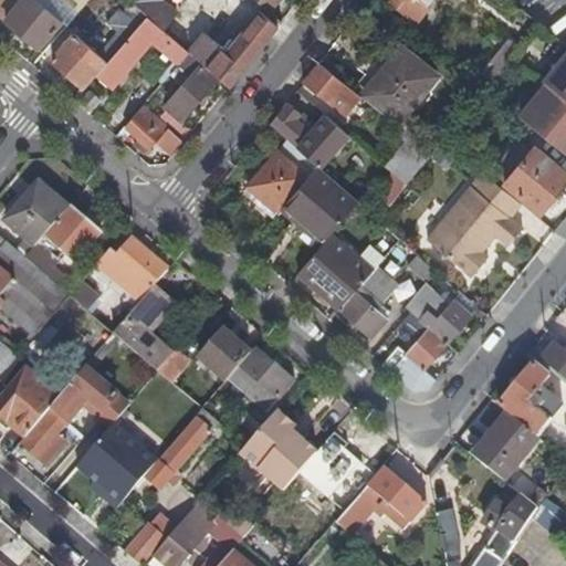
[(13,0),(0,17),(0,18),(39,51),(63,23),(59,19),(65,11),(52,0),(13,0)]
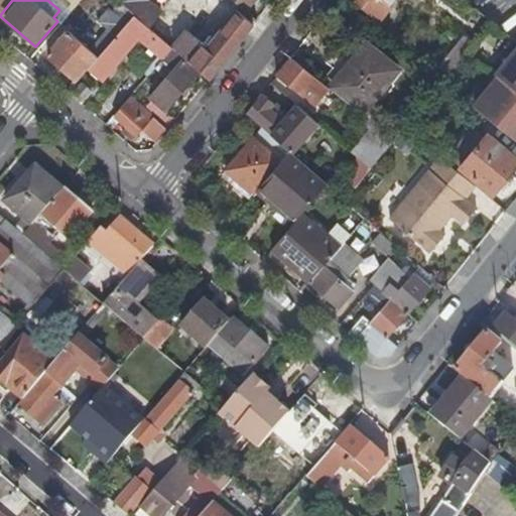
[(0,0),(0,15),(12,0),(0,0)]
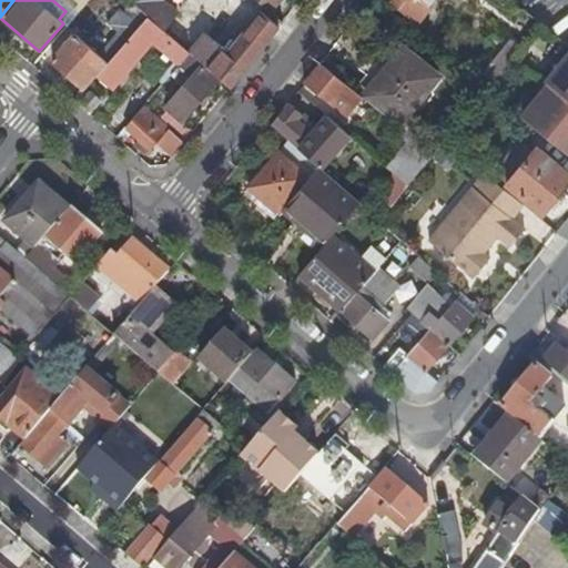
[(52,0),(66,11),(59,19),(63,23),(66,24),(87,0),(52,0)]
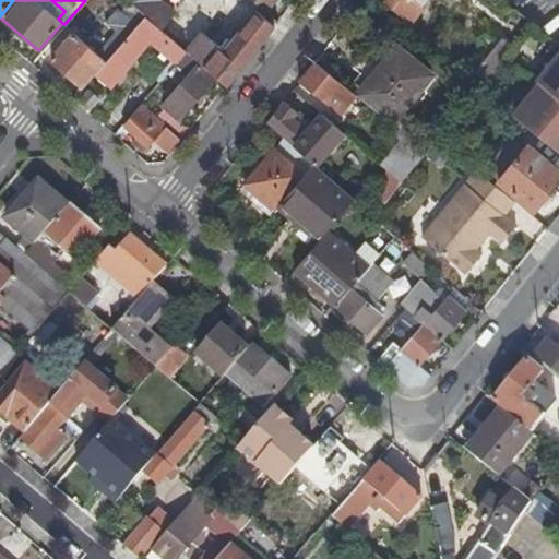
[(128,0),(128,1),(144,15),(163,31),(175,14),(156,0),(128,0)]
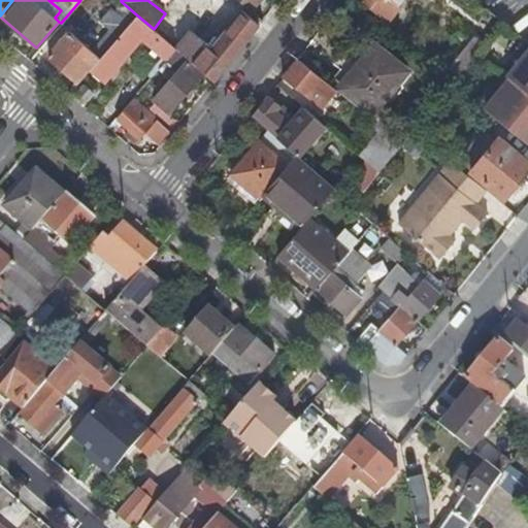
[(236,0),(245,7),(251,11),(260,0),(236,0)]
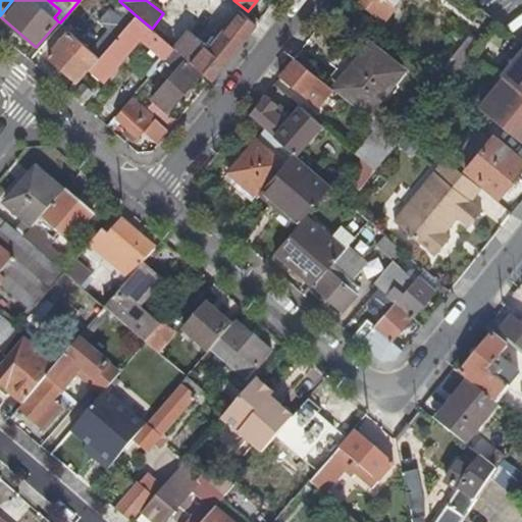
[(357,0),(378,17),(384,18),(395,6),(386,0),(357,0)]
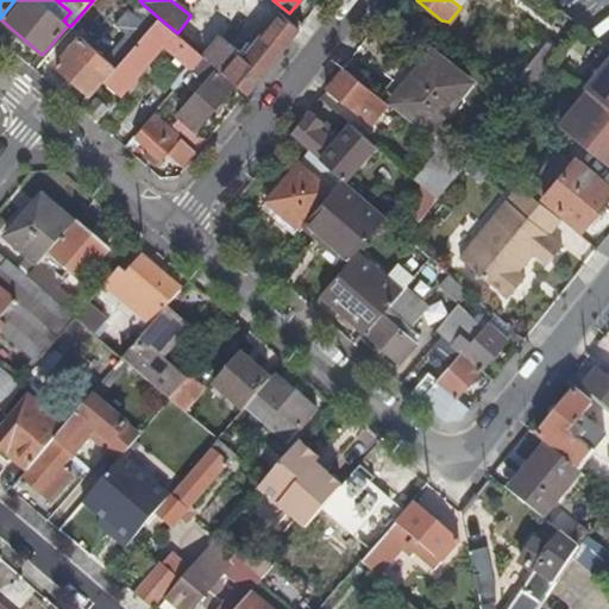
[(120,23),(138,39),(157,17),(139,1),(120,23)]
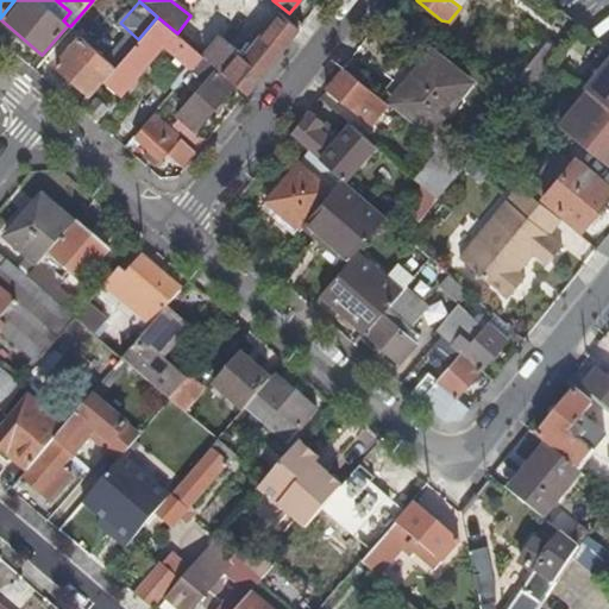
[(219,35),(202,56),(245,93),(301,23),(289,13),(283,8),(244,56),(219,35)]
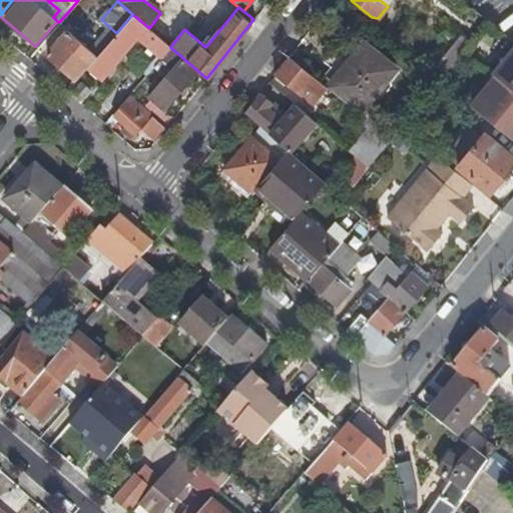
[(137,36),(161,58),(170,47),(149,28),(132,14),(116,33),(87,66),(100,78),(137,36)]
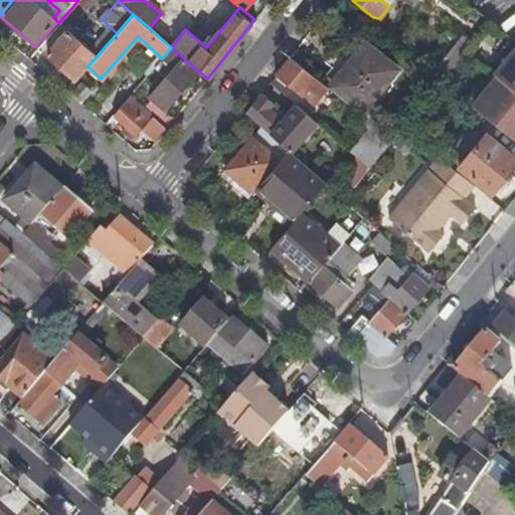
[(74,77),(96,53),(67,30),(46,53),(74,77)]
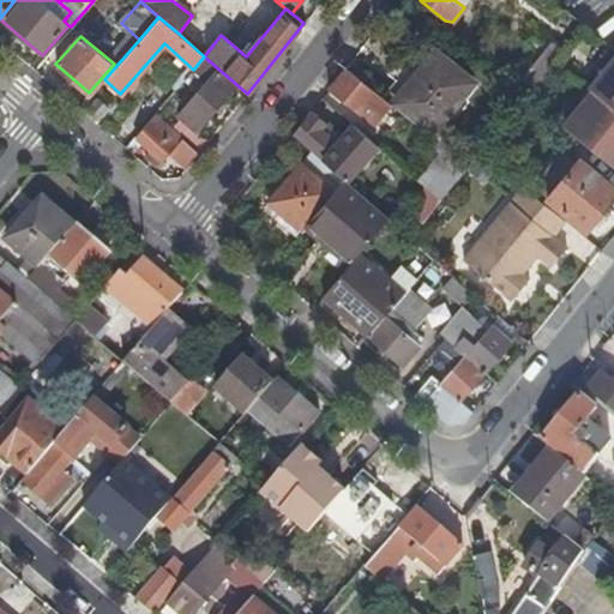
[(552,41),(515,88),(524,96),(551,64),(563,49),(552,41)]
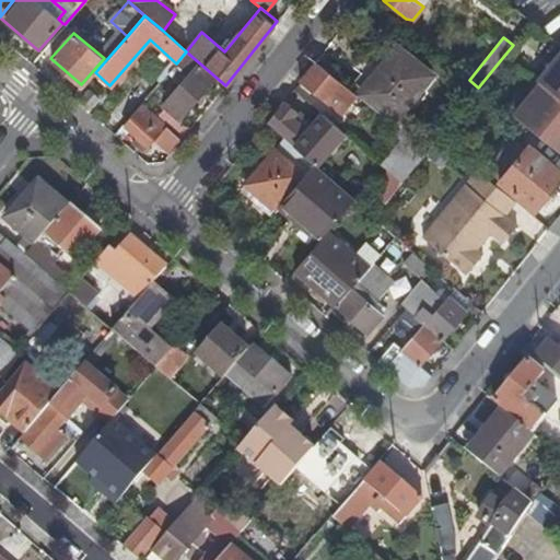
[(380,74),(360,97),(392,124),(431,76),(394,45),(374,70),(380,74)]
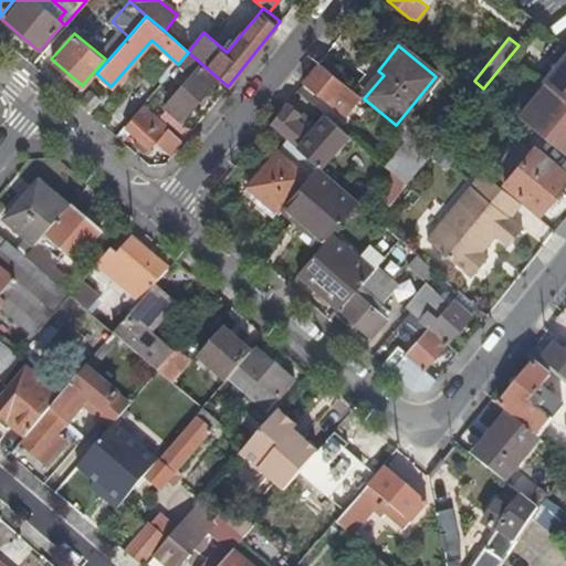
[(156,139),(173,154),(192,129),(180,118),(217,79),(189,54),(173,73),(184,83),(165,105),(171,112),(164,121),(144,103),(125,125),(139,138),(136,142),(146,150),(149,147),(156,139)]
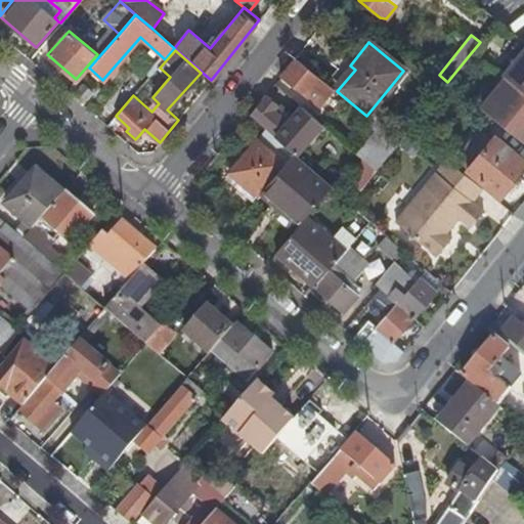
[(506,78),(523,92),(523,51),(505,77),(506,78)]
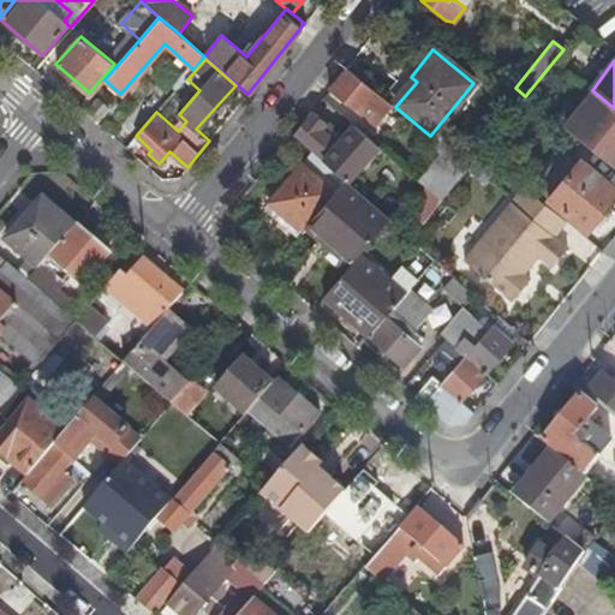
[(383,114),(392,103),(346,67),(329,89),(360,114),(374,125),(383,114)]
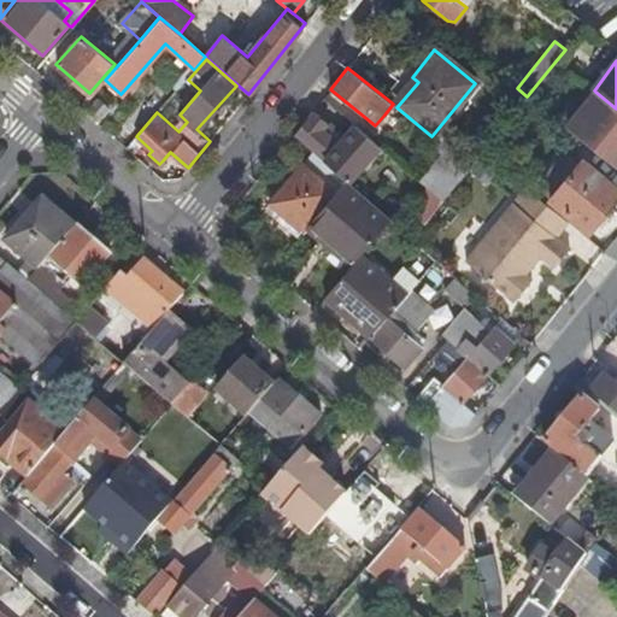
[(616,109),(595,92),(566,128),(612,166),(616,160),(616,109)]
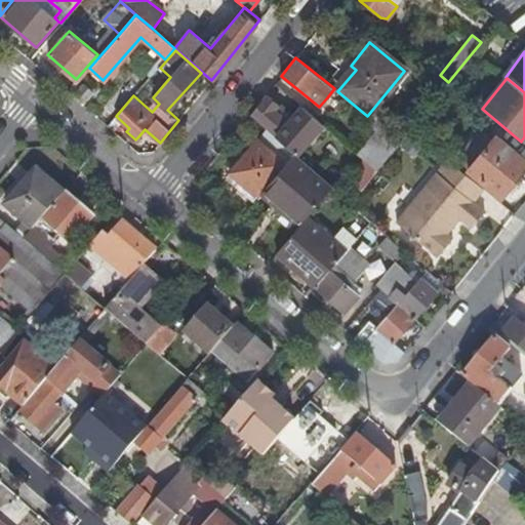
[(307,136),(319,122),(301,107),(289,121),(275,109),(278,106),(265,94),(249,114),(266,128),(294,154),(296,156),(311,139),(307,136)]
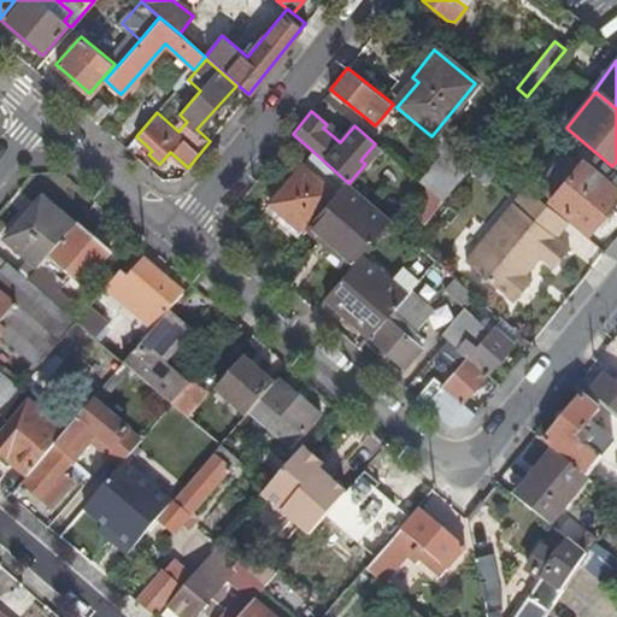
[(447,148),(421,182),(430,191),(442,201),(460,178),(470,166),(447,148)]
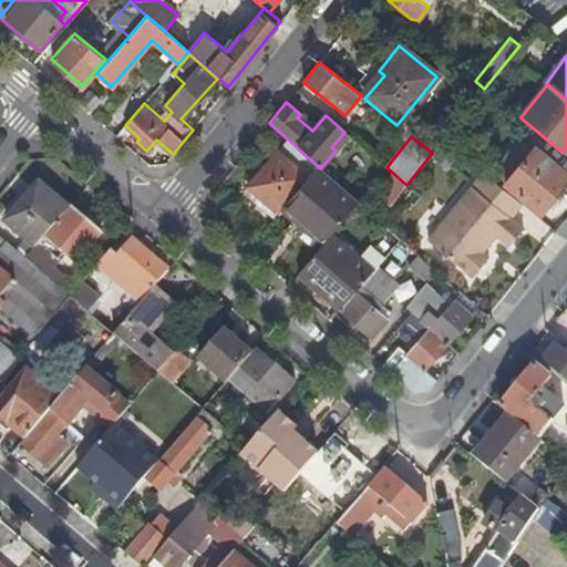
[(243,191),(274,217),(282,207),(318,166),(287,138),(243,191)]
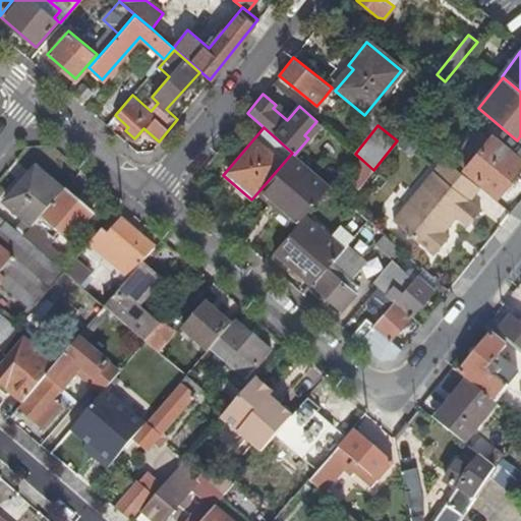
[(520,159),(493,136),(465,169),(498,195),(520,167),(520,159)]
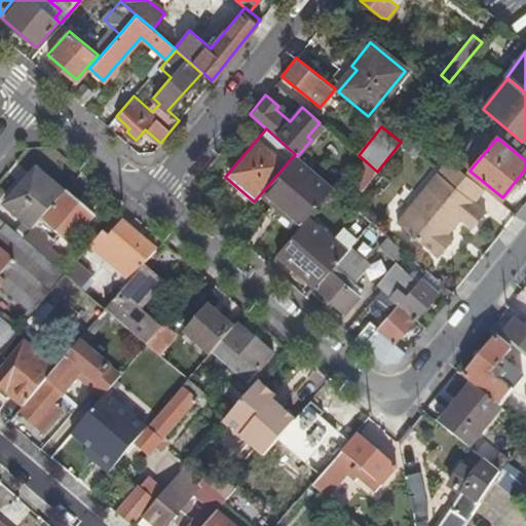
[(295,154),(262,192),(273,203),(275,200),(302,225),(309,217),(334,188),(297,156),(295,154)]
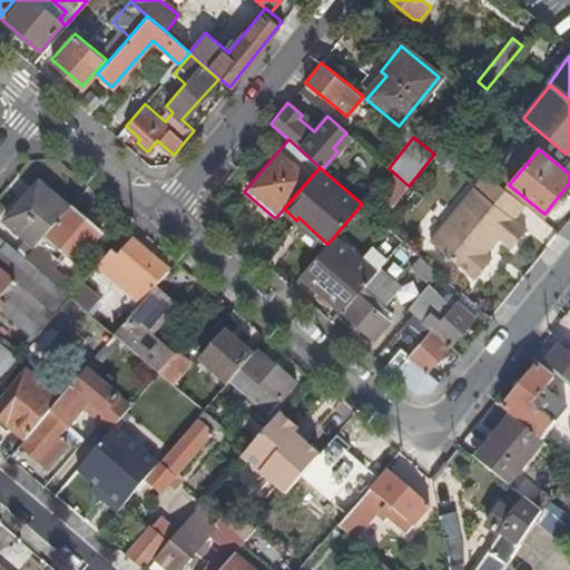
[(485,173),(430,242),(475,278),(491,258),(485,254),(499,236),(511,247),(526,229),(513,219),(524,205),(485,173)]
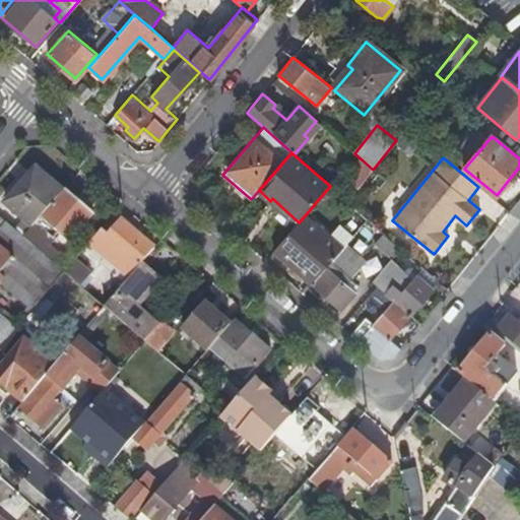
[(349,176),(361,185),(373,170),(363,160),(349,176)]
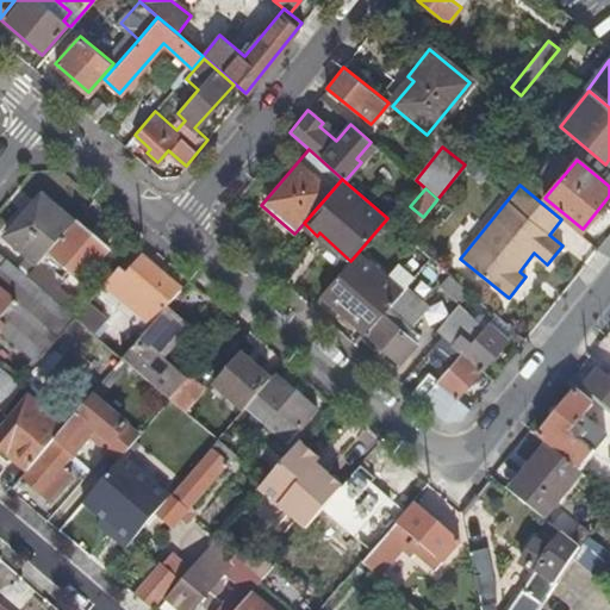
[(24,257),(13,269),(25,279),(72,225),(41,199),(5,241),(24,257)]
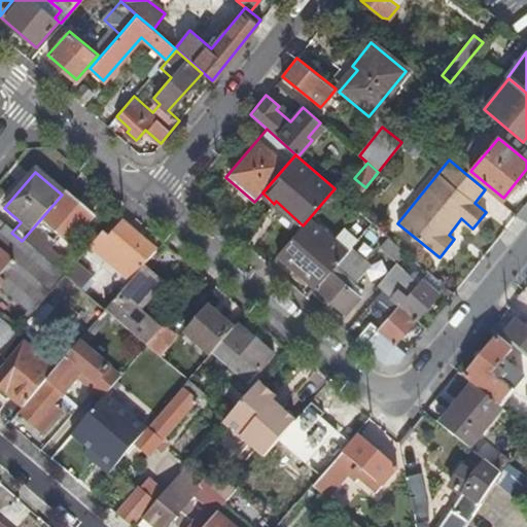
[(94,215),(65,190),(62,195),(22,241),(33,250),(50,230),(63,240),(68,244),(94,215)]
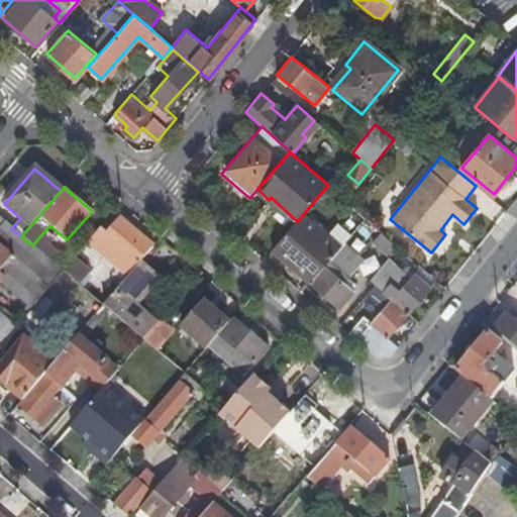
[(341,214),(357,228),(366,218),(350,204),(341,214)]
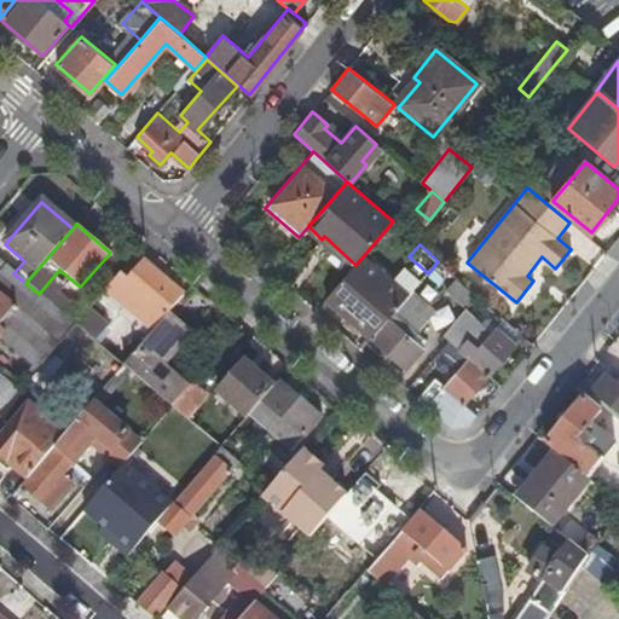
[(409,295),(364,255),(356,265),(325,300),(371,339),(409,295)]
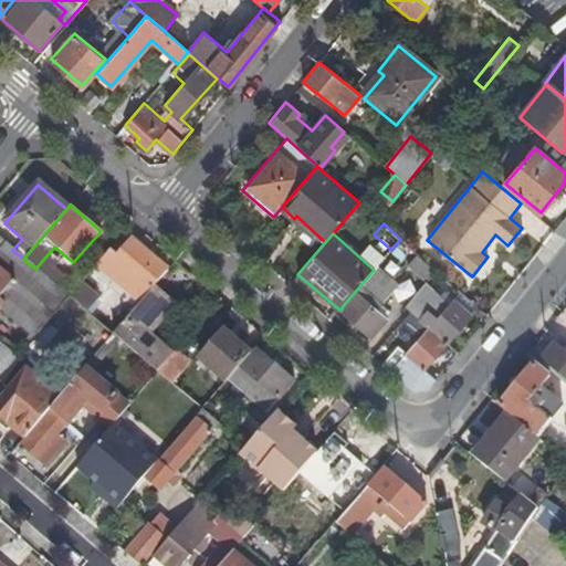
[(0,306),(34,335),(35,335),(67,296),(35,269),(23,259),(12,250),(0,239),(0,306)]
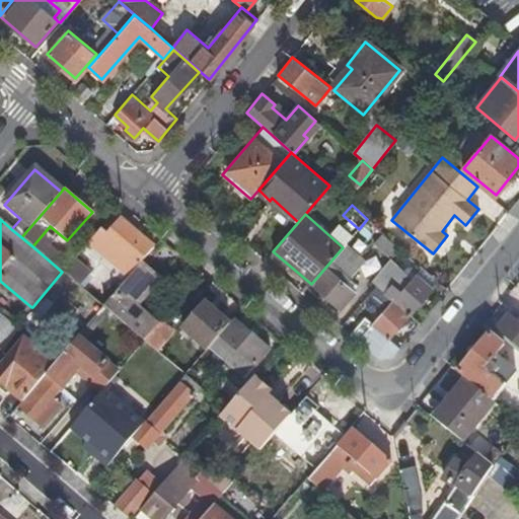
[(122,219),(109,234),(100,226),(86,243),(127,278),(140,264),(154,246),(122,219)]
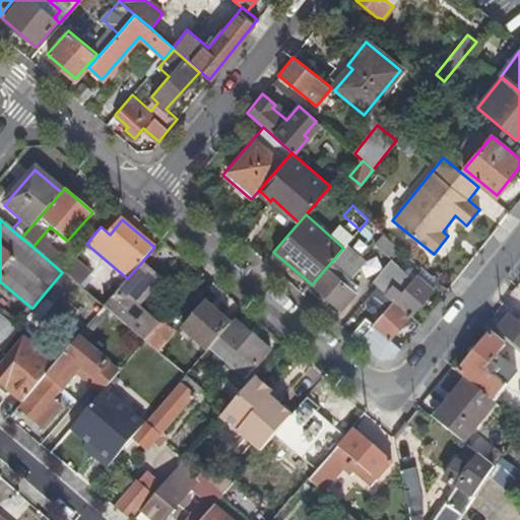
[(33,247),(62,272),(68,265),(45,244),(51,237),(57,242),(62,237),(50,226),(33,247)]
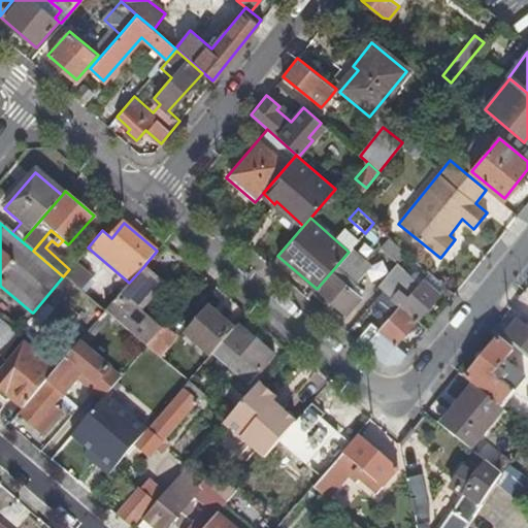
[(399,261),(406,252),(390,237),(382,245),(399,261)]
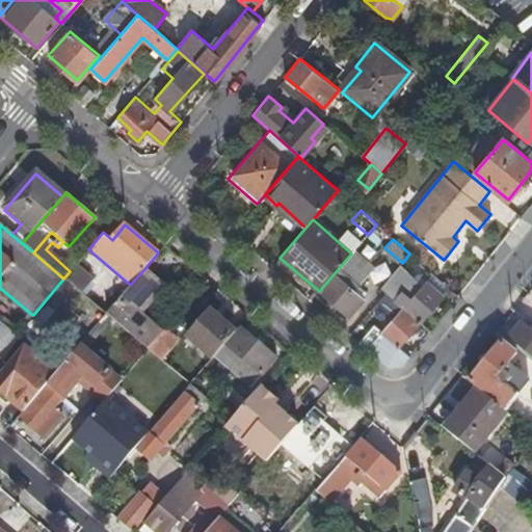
[(374,266),(355,249),(351,254),(319,291),(348,317),(363,299),(353,291),(374,266)]
